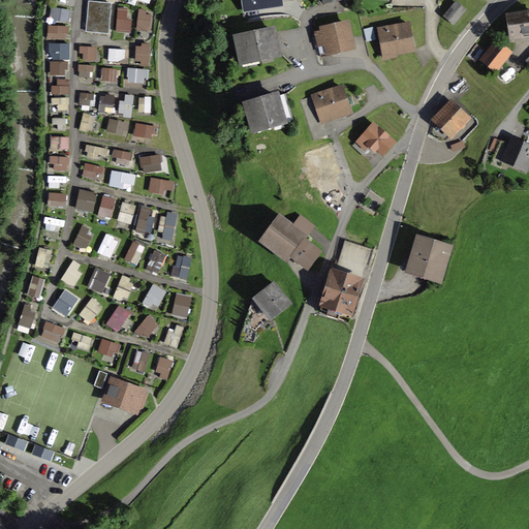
[(241,0),(243,12),(285,6),(283,0),(241,0)]
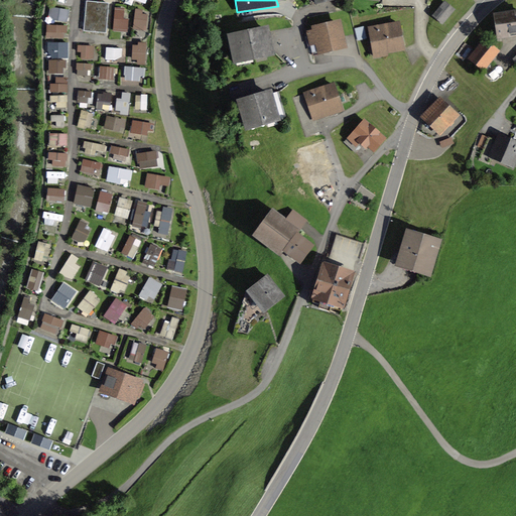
[(108,3),(87,2),(85,30),(106,32),(108,3)]
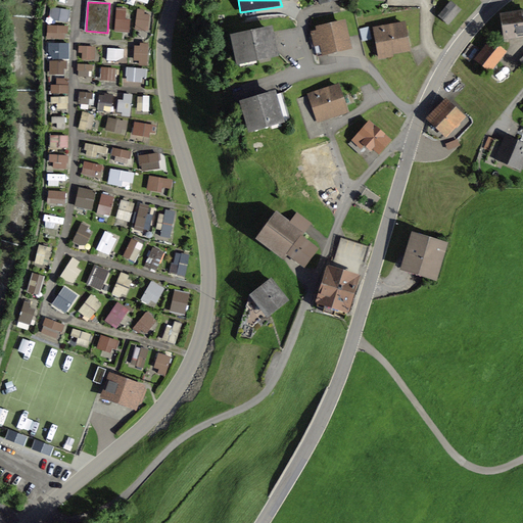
[(450,3),(440,15),(448,22),(460,10),(450,3)]
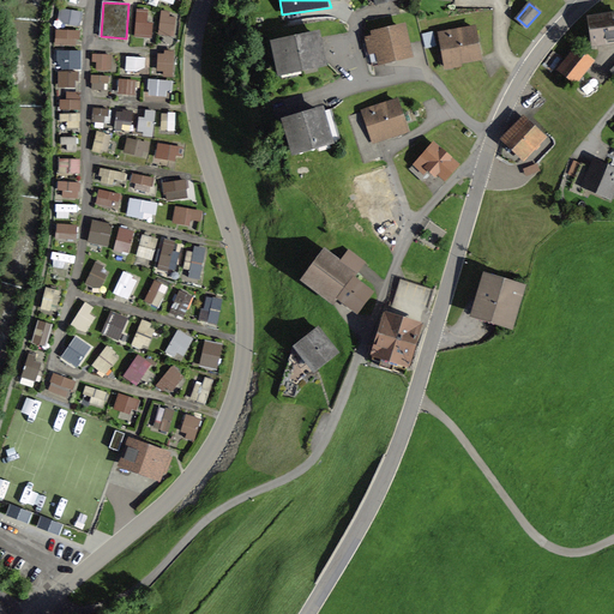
[(79,28),(83,12),(61,7),(59,23),(79,28)]
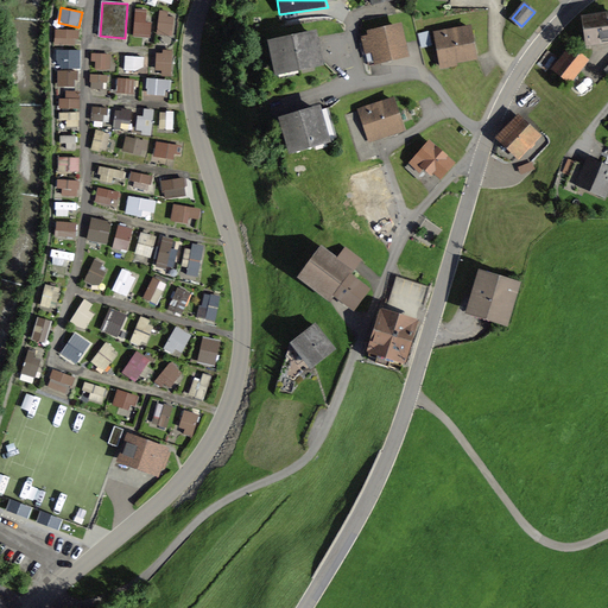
[(135,10),(133,37),(152,38),(153,24),(146,23),(147,11),(135,10)]
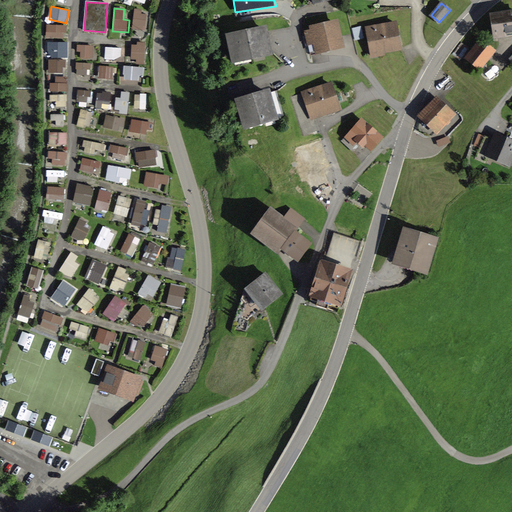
[(145,32),(149,13),(135,11),(131,29),(145,32)]
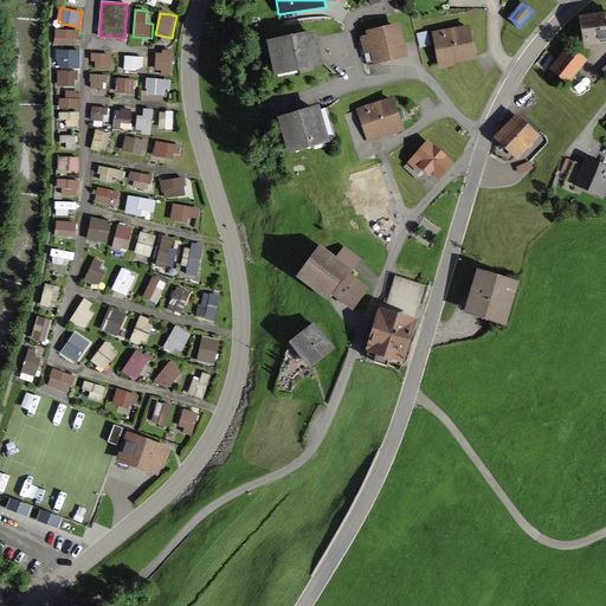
[(605,15),(582,19),(584,25),(582,25),(585,45),(586,45),(605,42),(605,15)]
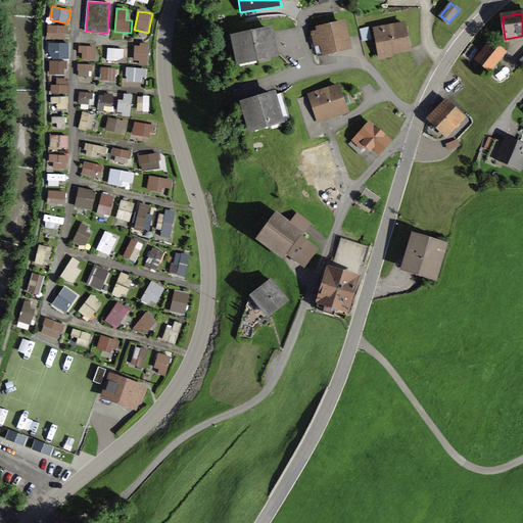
[(403,24),(375,29),(380,57),(391,55),(391,53),(409,50),(403,24)]
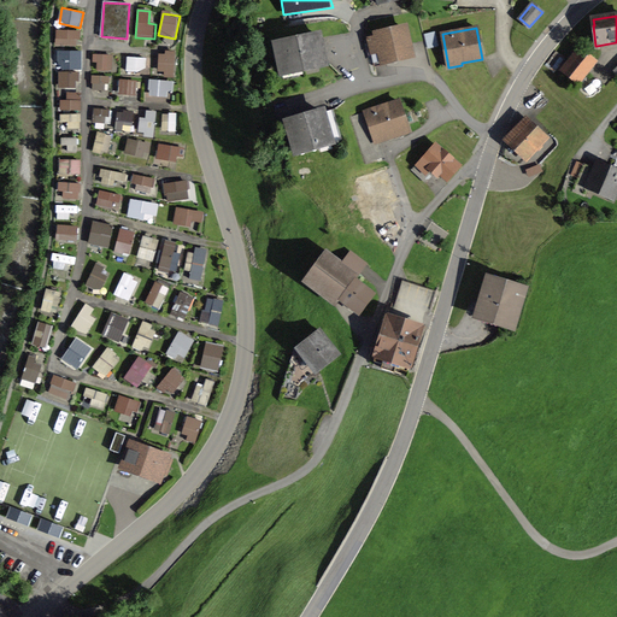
[(57,29),(56,47),(78,47),(78,30),(57,29)]
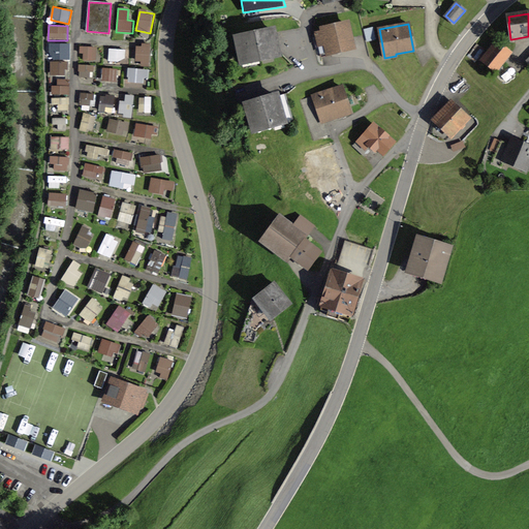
[(347,25),(323,30),(323,32),(315,34),(320,54),(352,47),(347,25)]
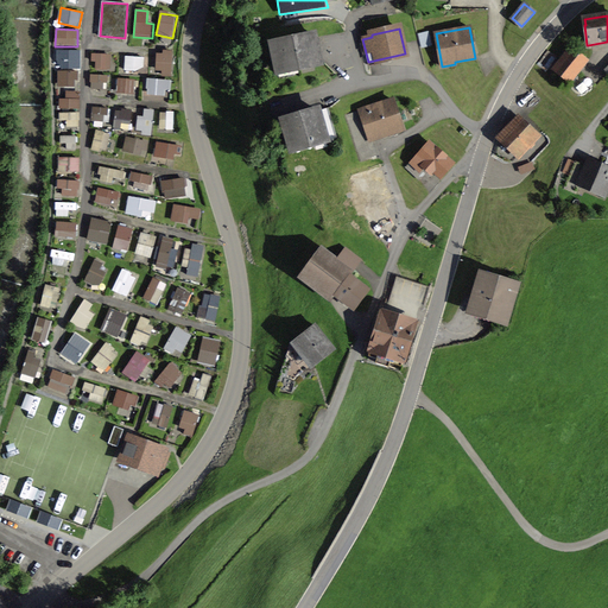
[(314,35),(272,44),(278,71),(320,62),(314,35)]
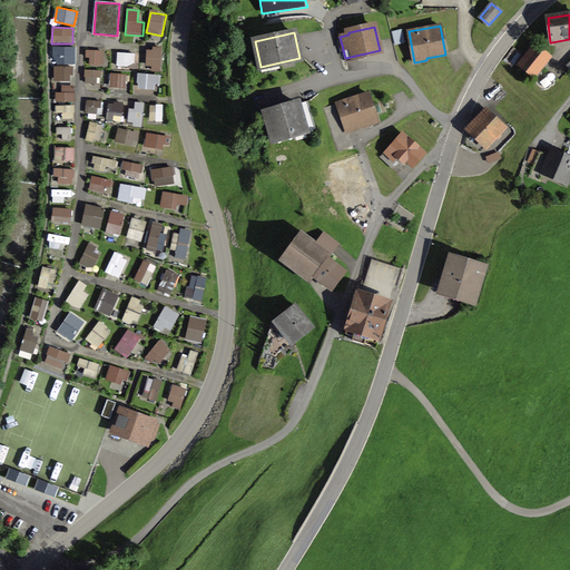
[(537,45),(519,66),(533,78),(551,56),(537,45)]
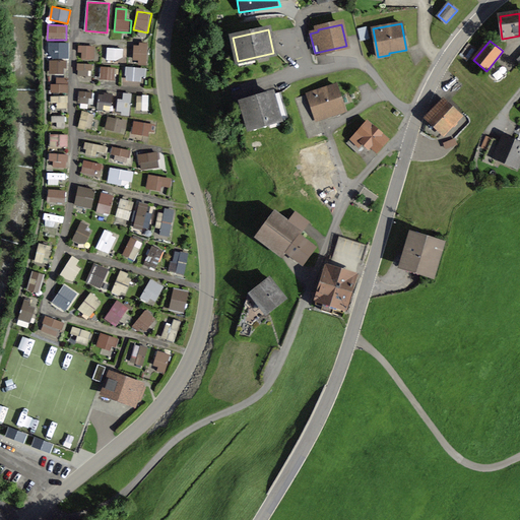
[(53,57),(69,58),(69,44),(53,44),(53,57)]
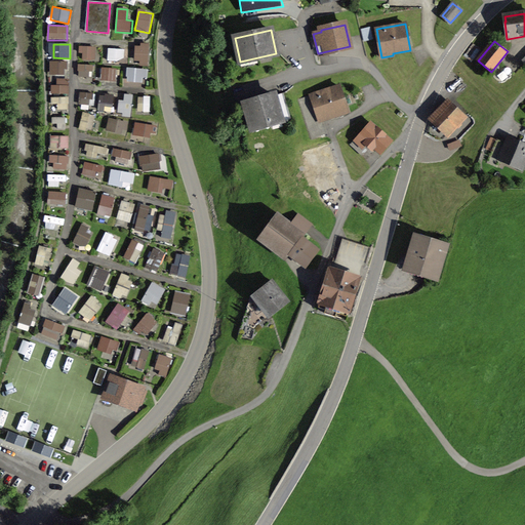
[(149,66),(150,45),(135,44),(134,65),(149,66)]
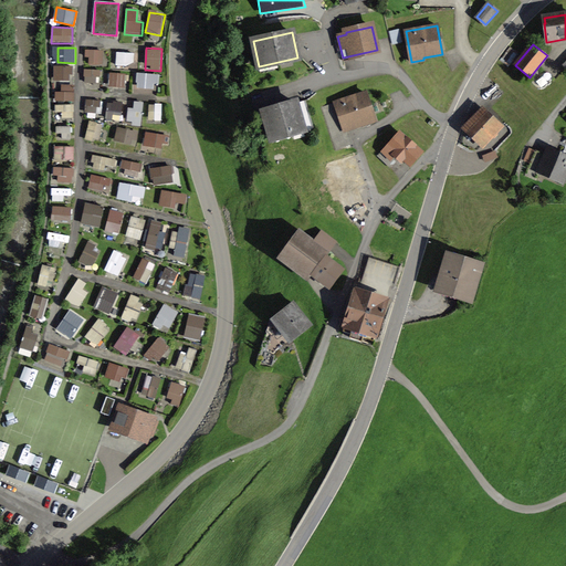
[(87,65),(103,65),(104,50),(87,50),(87,65)]
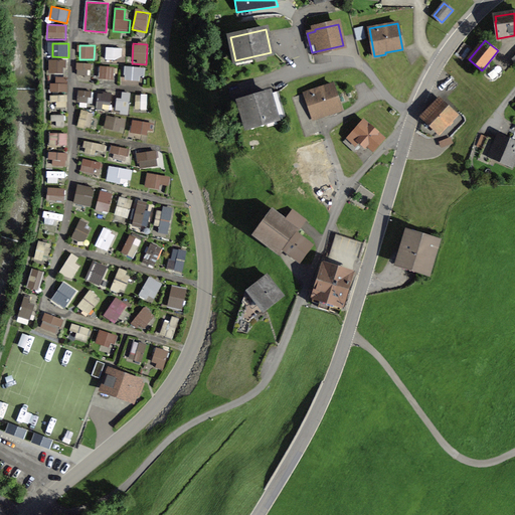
[(122,60),(122,48),(106,48),(106,60),(122,60)]
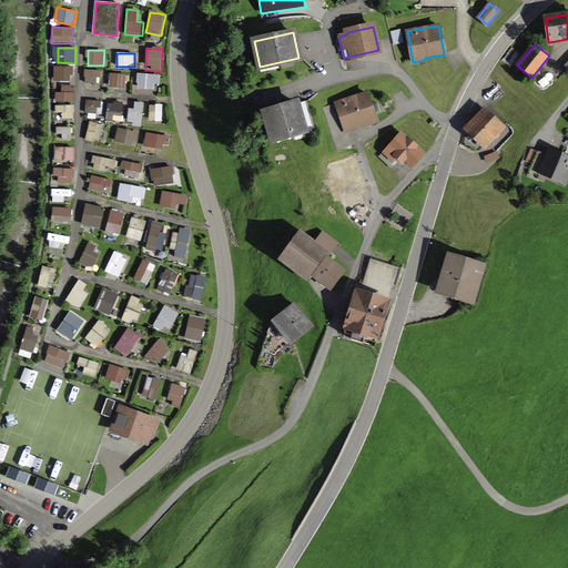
[(72,80),(71,66),(53,67),(54,81),(72,80)]
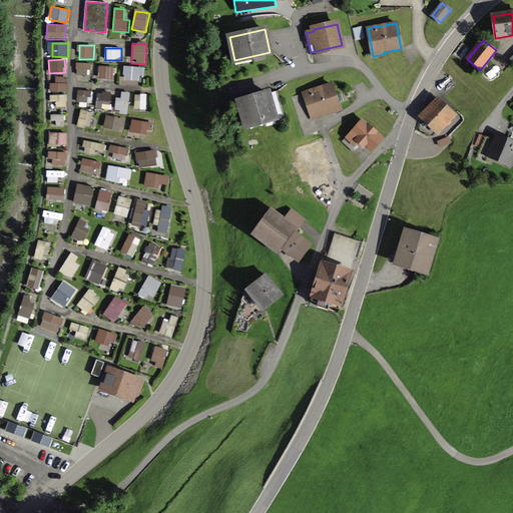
[(76,75),(89,75),(89,63),(77,63),(76,75)]
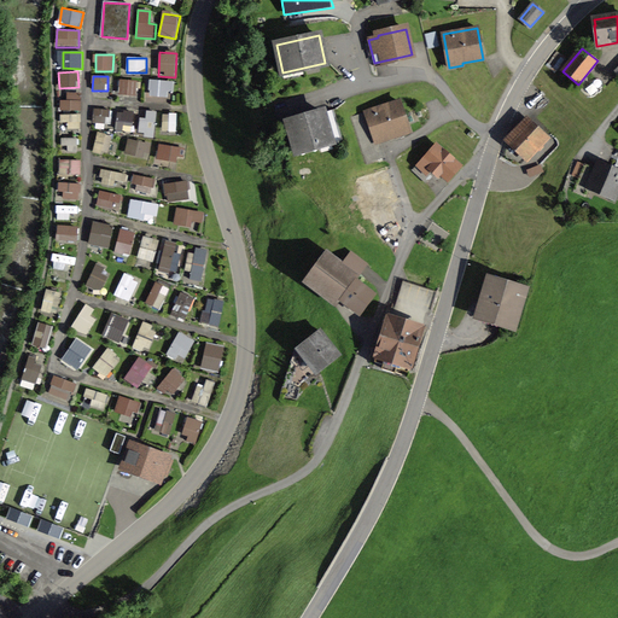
[(172,97),(173,81),(150,80),(150,97),(172,97)]
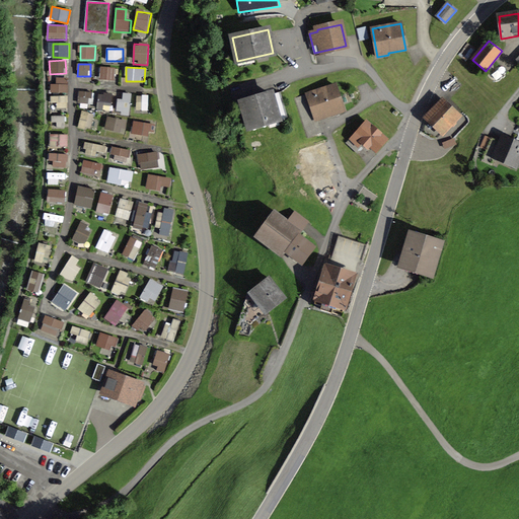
[(117,80),(118,68),(100,68),(100,80),(117,80)]
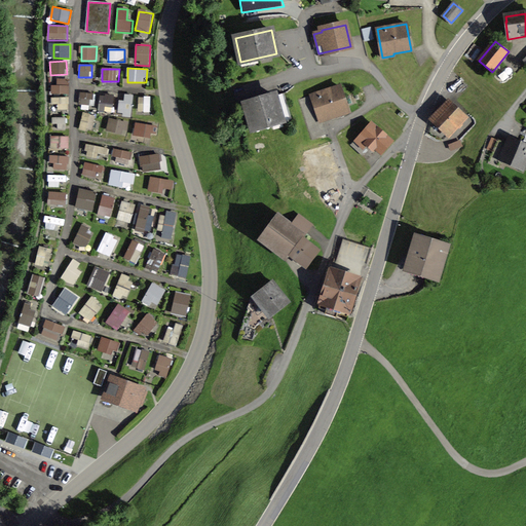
[(51,95),(70,95),(69,81),(50,82),(51,95)]
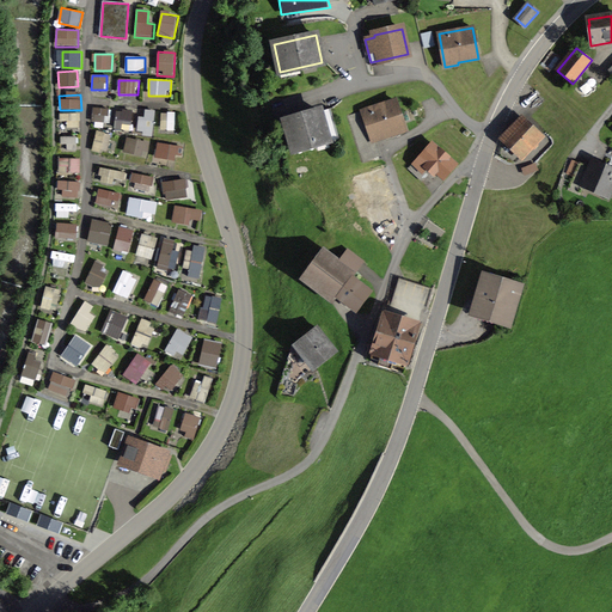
[(395,101),(348,116),(363,163),(378,157),(373,141),(404,128),(395,101)]
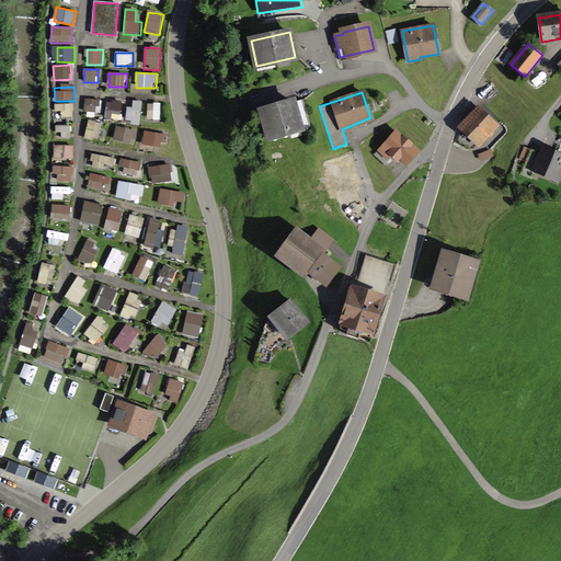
[(101,113),(101,100),(86,99),(84,112),(101,113)]
